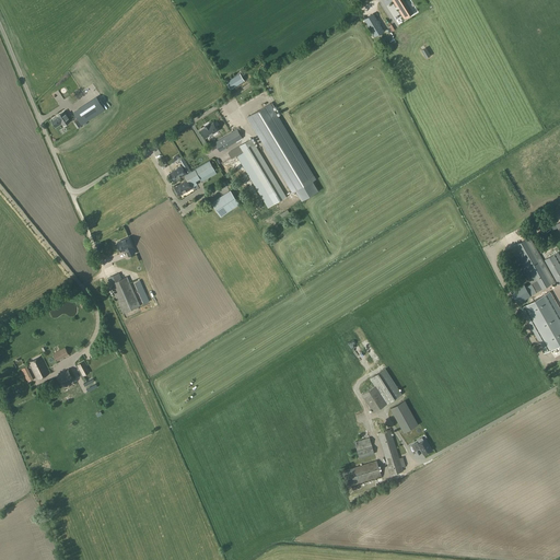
[(392,0),(393,1),(397,8),(398,7),(399,9),(398,10),(405,19),(410,15),(408,11),(411,10),(405,0),(392,0)]
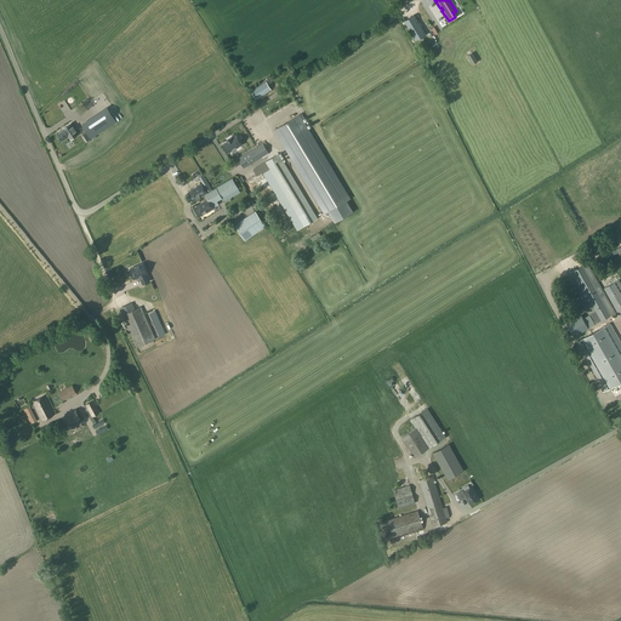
[(416,40),(426,34),(414,15),(404,21),(416,40)]
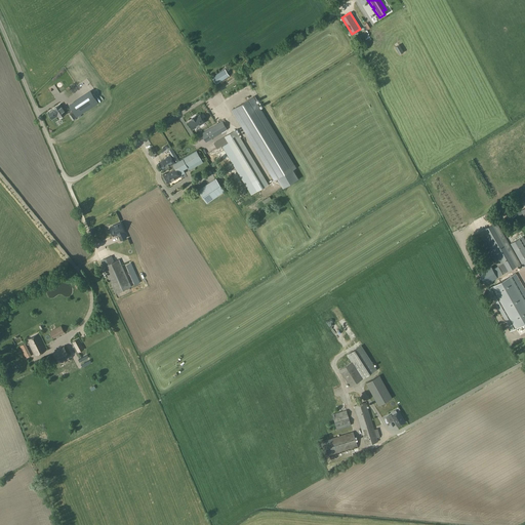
[(372,36),(370,33),(367,35),(374,46),(382,41),(380,37),(372,42),(370,37),(372,36)]
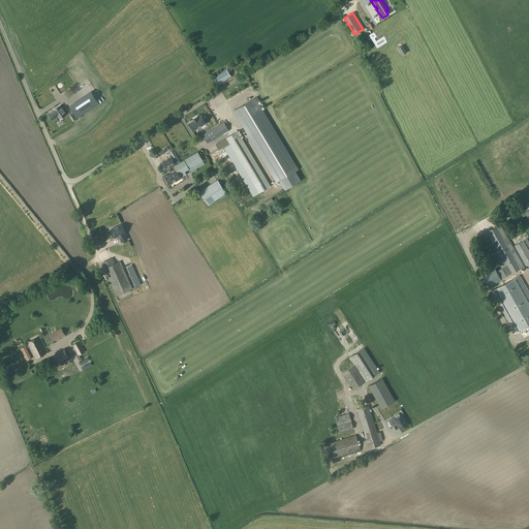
[(214,78),(218,84),(230,76),(226,70),(214,78)]
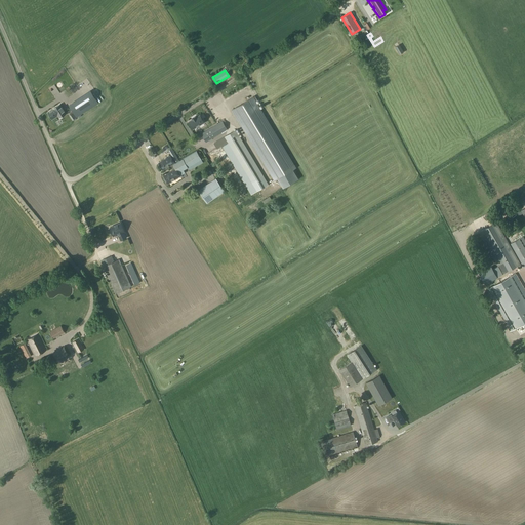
[(50,85),(56,94),(71,86),(65,77),(50,85)]
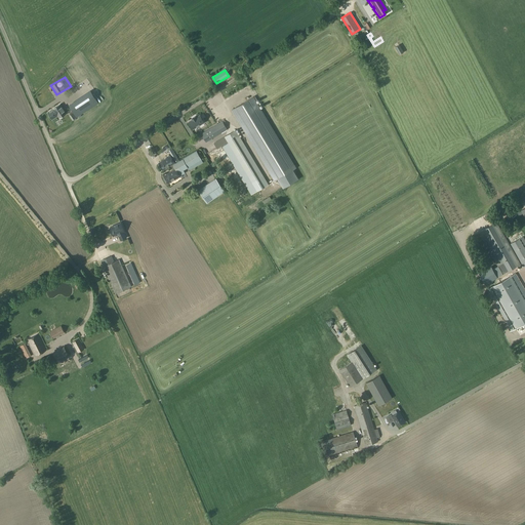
[(91,91),(70,106),(77,117),(81,114),(98,103),(95,97),(91,91)]
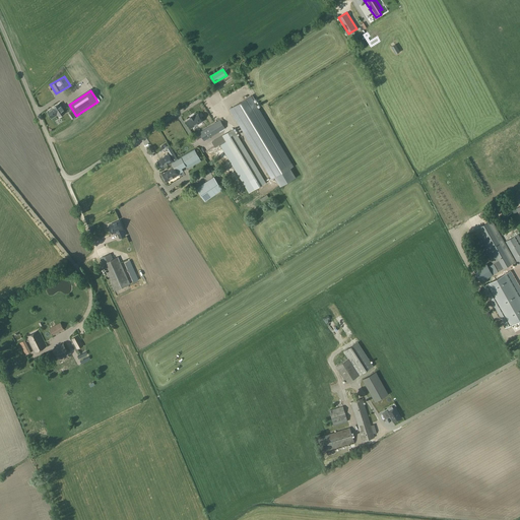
[(294,167),(251,95),(230,109),(272,179),(294,167)]
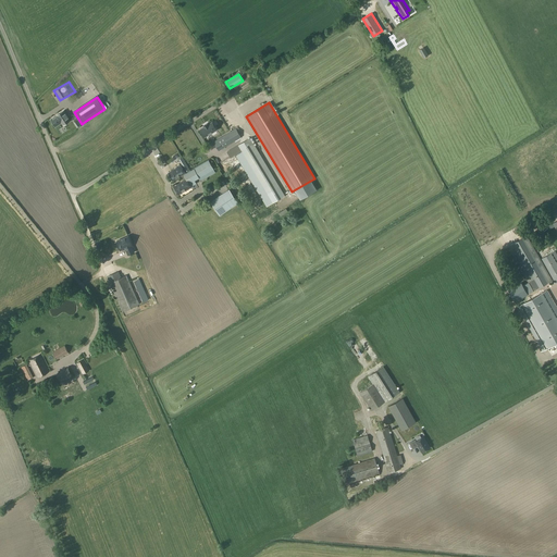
[(56,116),(50,120),(56,126),(60,123),(62,126),(69,122),(62,111),(56,115),(56,116)]
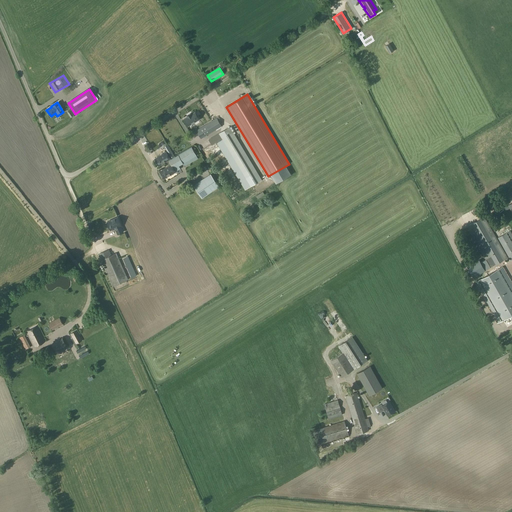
[(199,119),(195,112),(191,114),(187,116),(188,117),(184,119),(188,126),(199,119)]
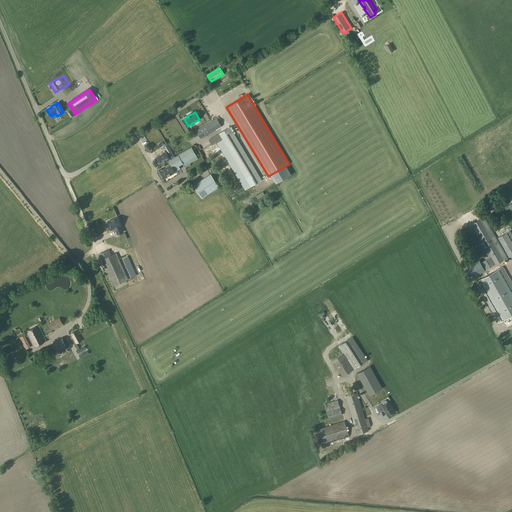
[(196,130),(201,139),(222,126),(217,118),(196,130)]
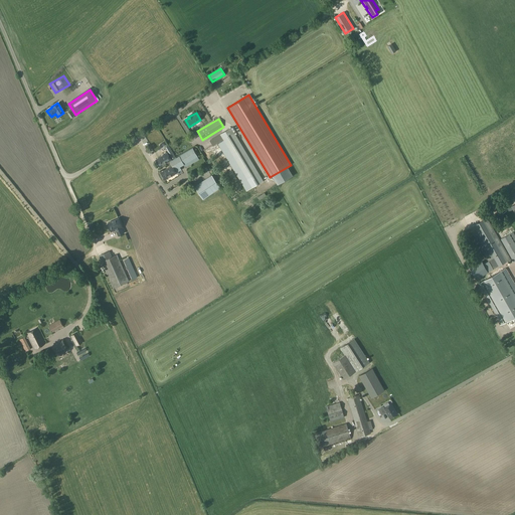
[(231,128),(210,141),(213,146),(218,143),(246,191),(264,181),(259,172),(231,128)]
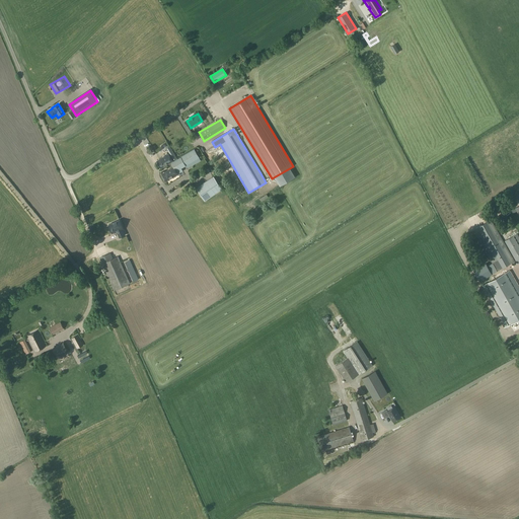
[(58,139),(64,134),(62,130),(55,134),(58,139)]
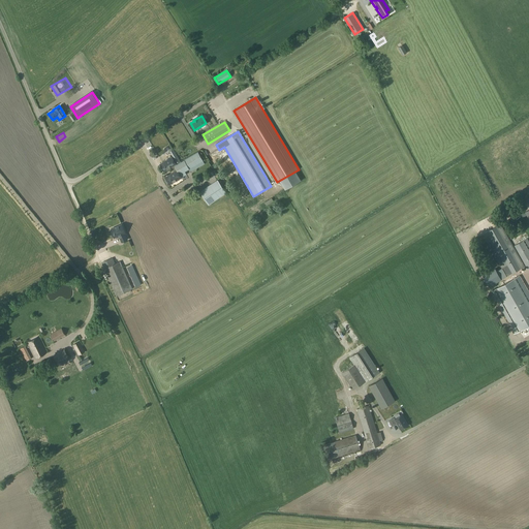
[(188,168),(203,160),(198,152),(184,160),(188,168)]
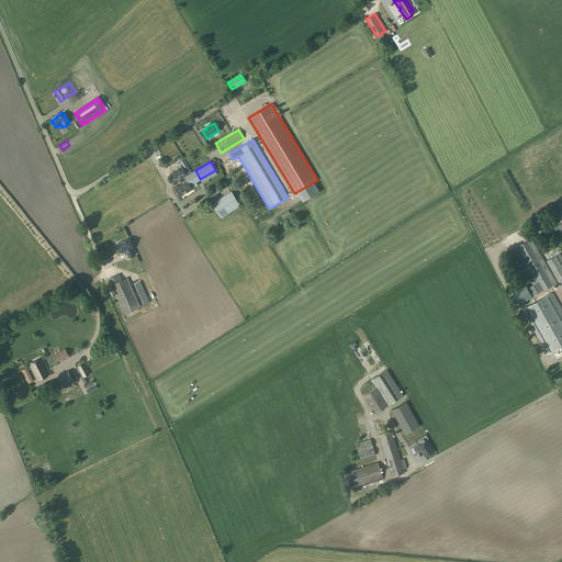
[(190,172),(192,172),(187,164),(182,167),(183,167),(170,175),(175,182),(184,176),(190,172)]
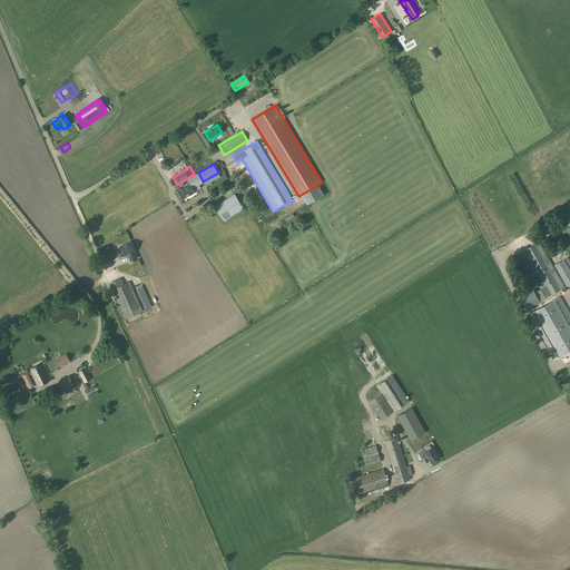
[(183,199),(200,188),(198,185),(193,175),(187,178),(190,185),(178,192),(179,194),(178,194),(180,197),(182,197),(183,199)]
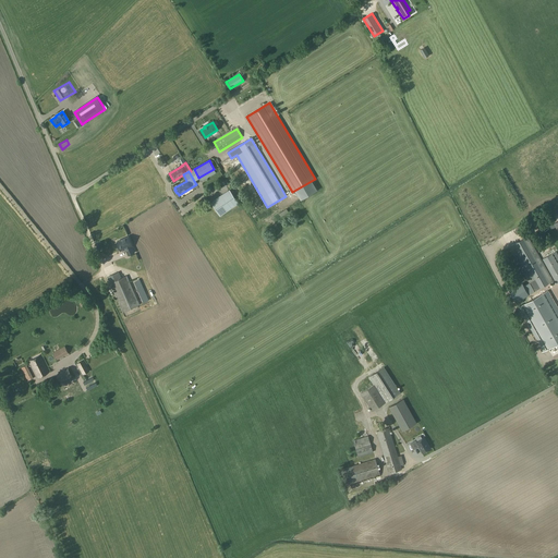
[(232,193),(214,206),(220,216),(239,204),(232,193)]
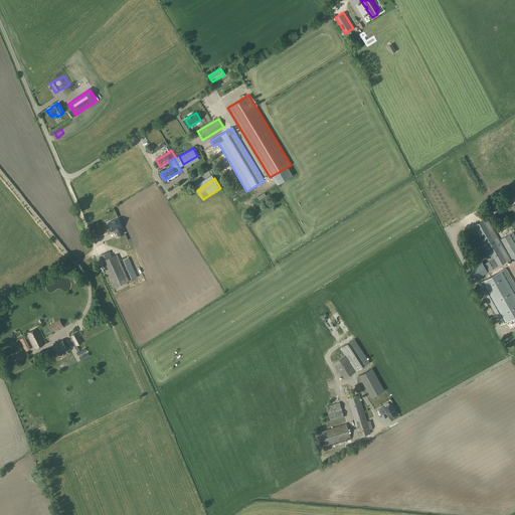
[(505,217),(500,210),(494,214),(498,221),(505,217)]
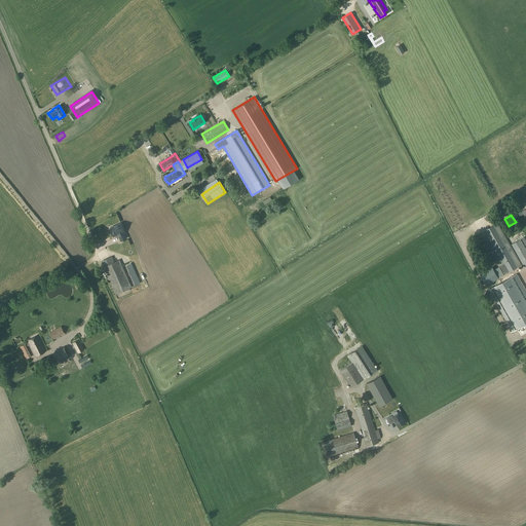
[(124,231),(121,223),(110,228),(113,236),(118,234),(121,240),(126,238),(123,231),(124,231)]
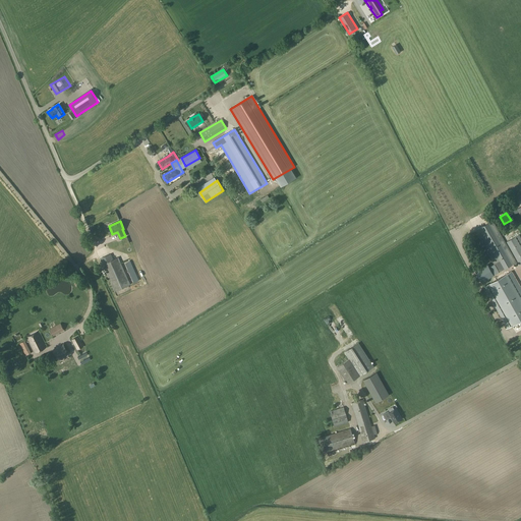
[(517,263),(493,221),(475,231),(495,265),(489,268),(494,276),(517,263)]
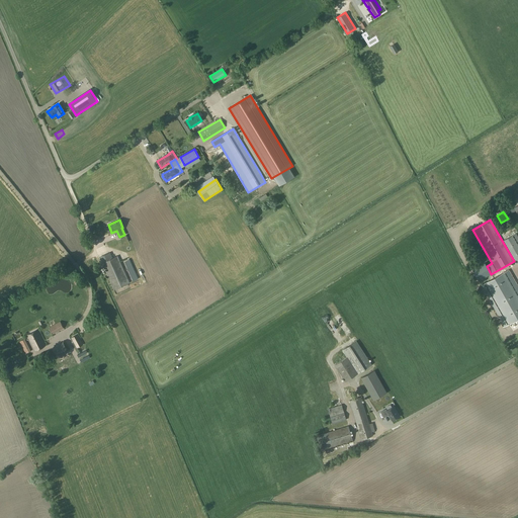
[(504,241),(517,264),(517,262),(517,245),(513,236),(504,241)]
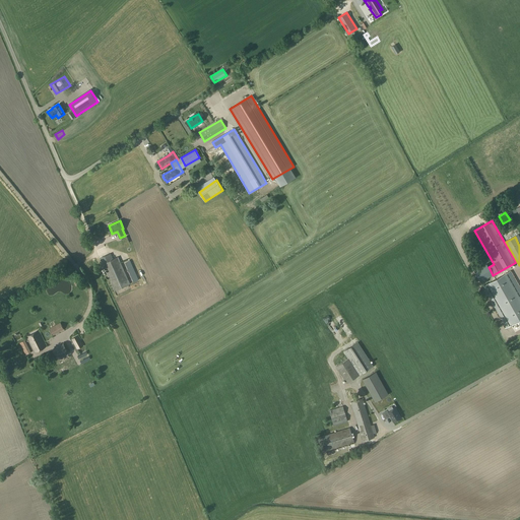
[(111,254),(100,258),(114,290),(130,283),(118,257),(113,259),(111,254)]
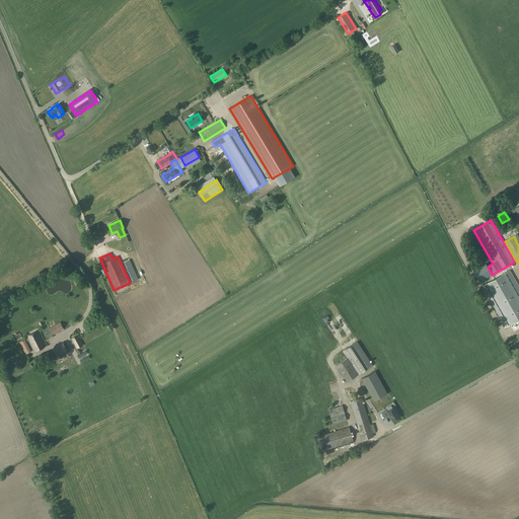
[(510,324),(518,318),(518,296),(505,273),(487,283),(510,324)]
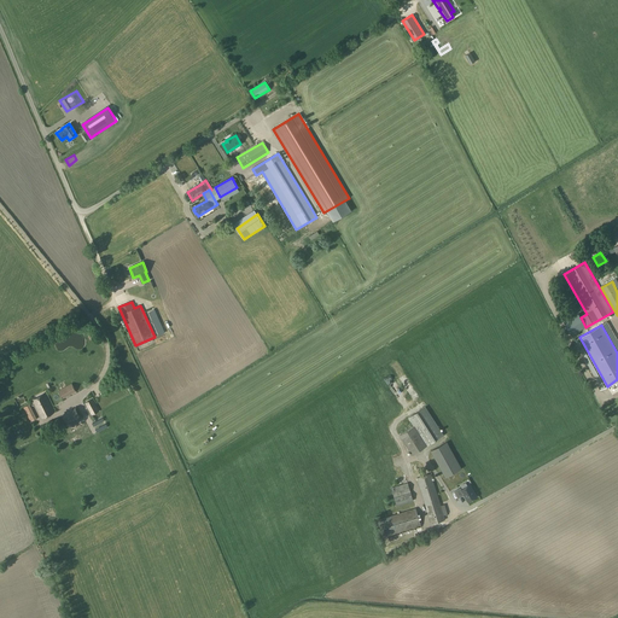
[(73,384),(58,391),(63,398),(76,391),(73,384)]
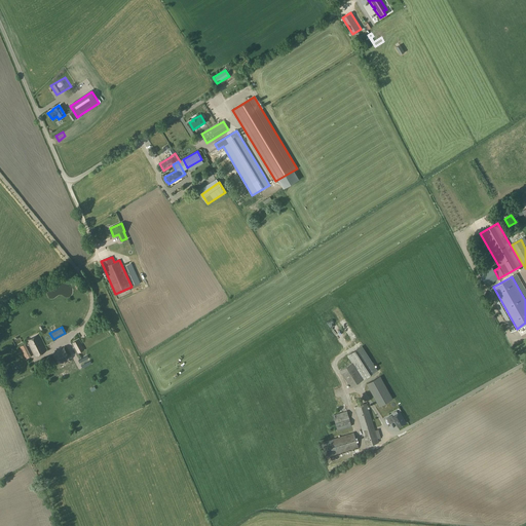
[(28,340),(36,355),(46,350),(38,335),(28,340)]
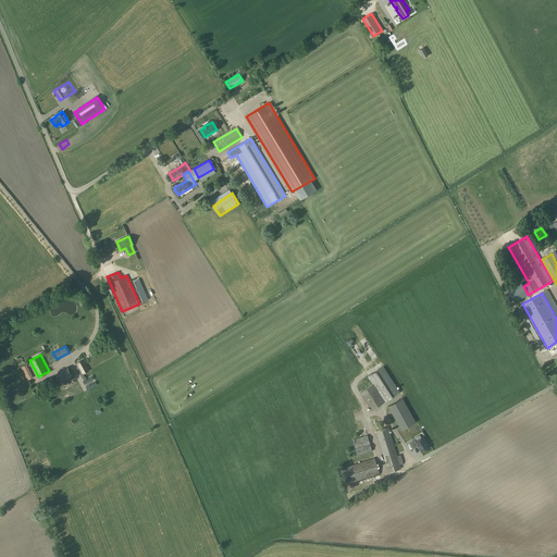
[(84,360),(77,363),(84,375),(90,371),(84,360)]
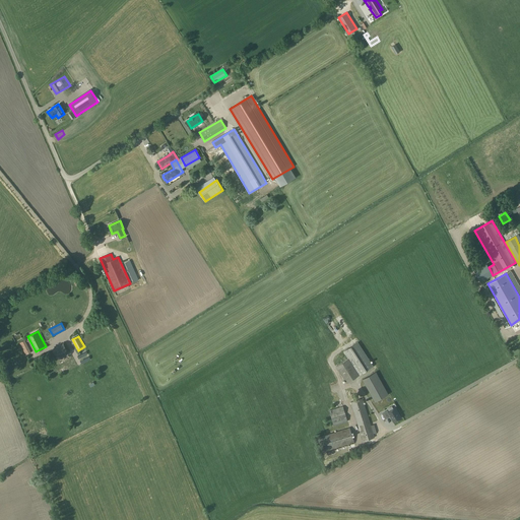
[(347,383),(373,366),(358,342),(344,351),(348,359),(336,367),(347,383)]
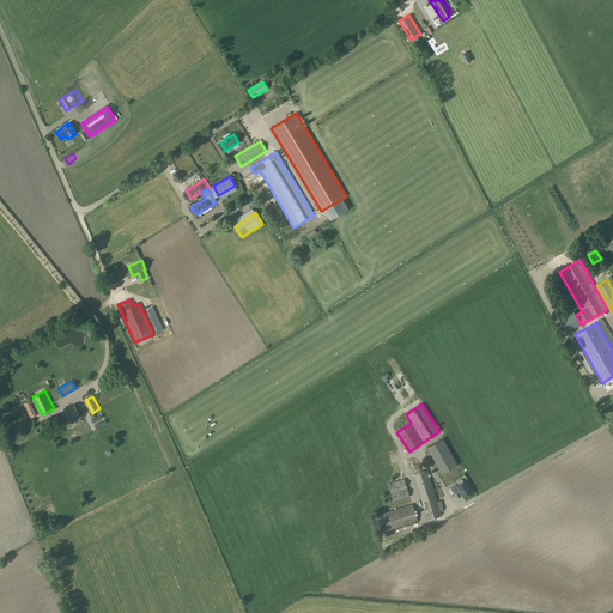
[(76,405),(62,412),(67,420),(80,414),(76,405)]
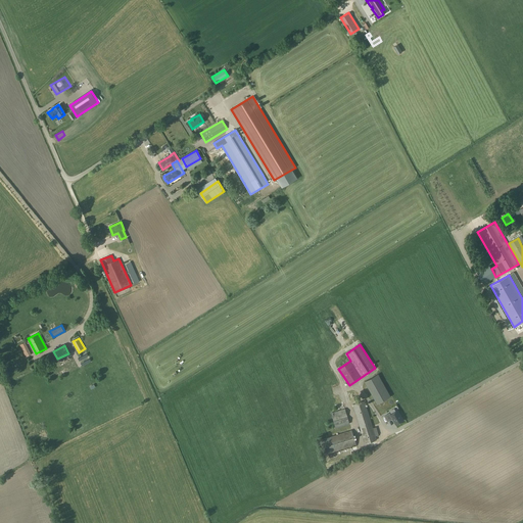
[(378,374),(365,381),(377,403),(390,396),(378,374)]
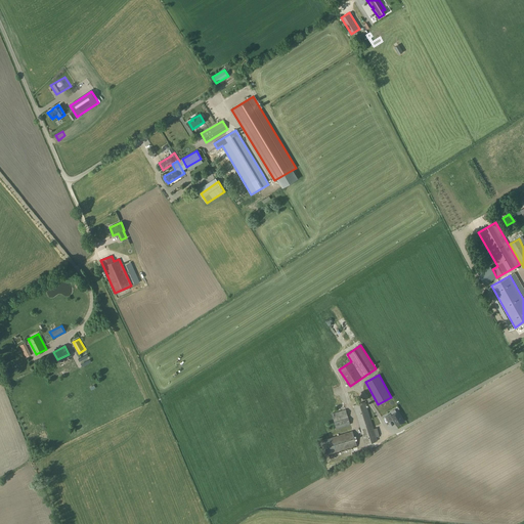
[(365,444),(378,441),(365,401),(353,405),(365,444)]
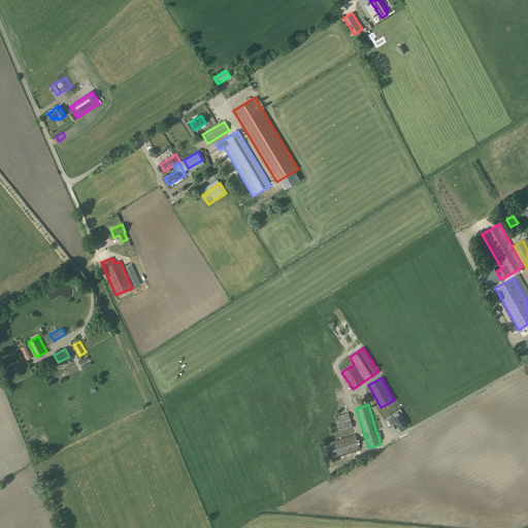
[(339,432),(354,428),(349,413),(334,417),(339,432)]
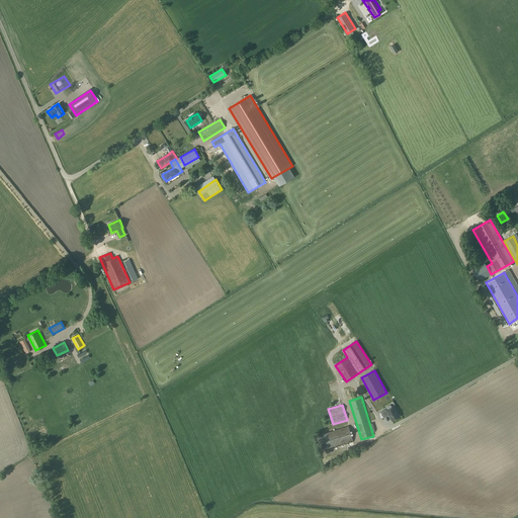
[(394,406),(386,411),(392,421),(400,416),(394,406)]
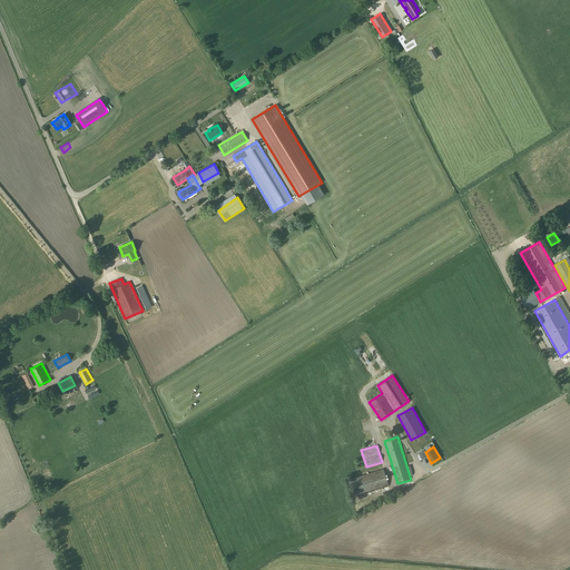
[(353,495),(389,484),(383,469),(349,480),(353,495)]
